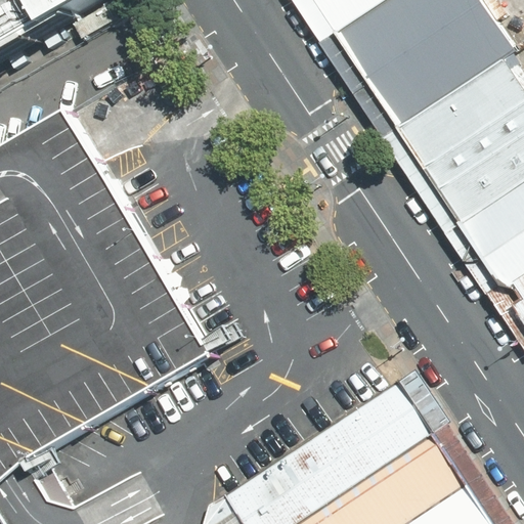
[(0,0),(0,58),(100,0),(0,0)]
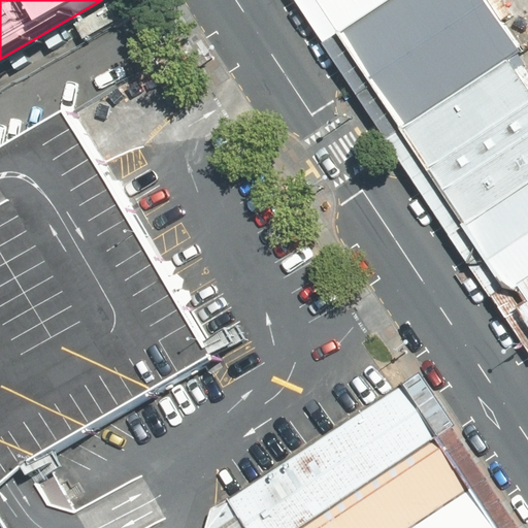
[(295,0),(324,44),(340,34),(394,0),(295,0)]
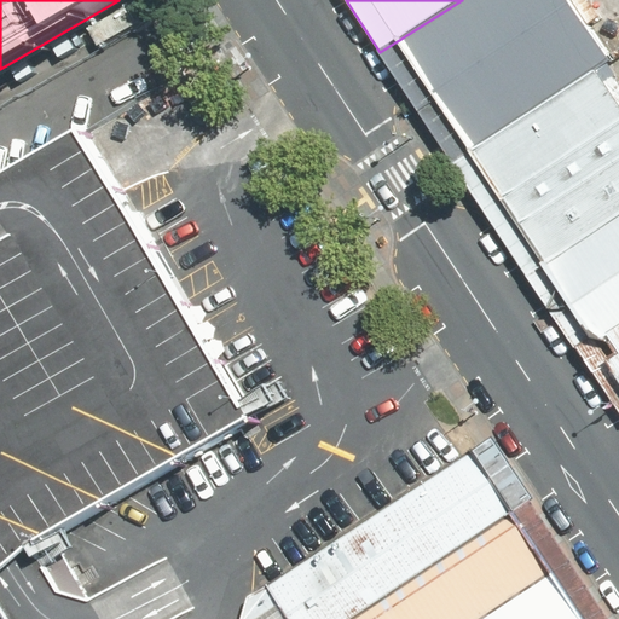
[(462,0),(399,40),(469,151),(596,70),(611,62),(571,0),(462,0)]
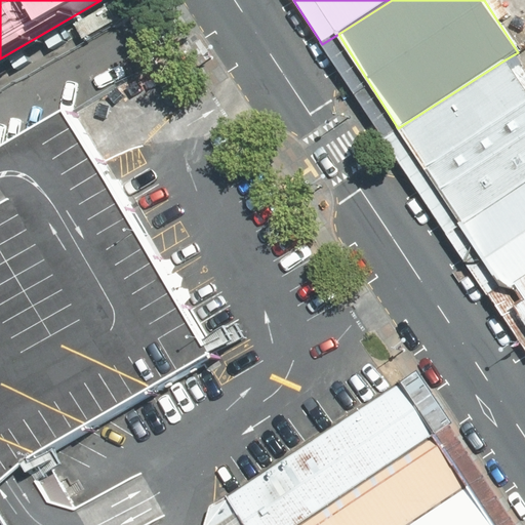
[(524,89),(506,59),(398,128),(462,227),(524,185),(524,89)]
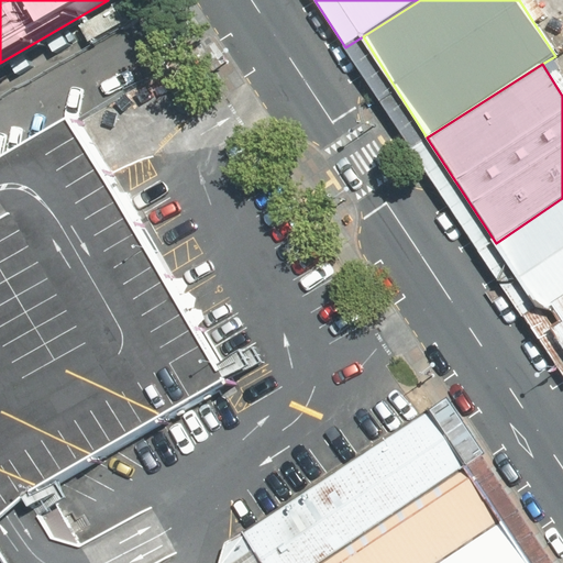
[(562,198),(496,243),(541,311),(560,299),(562,296),(562,198)]
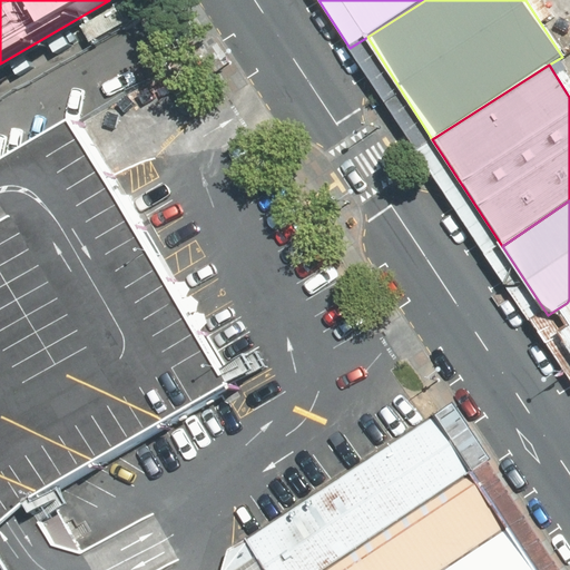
[(428,422),(246,542),(265,569),(324,569),(464,477),(428,422)]
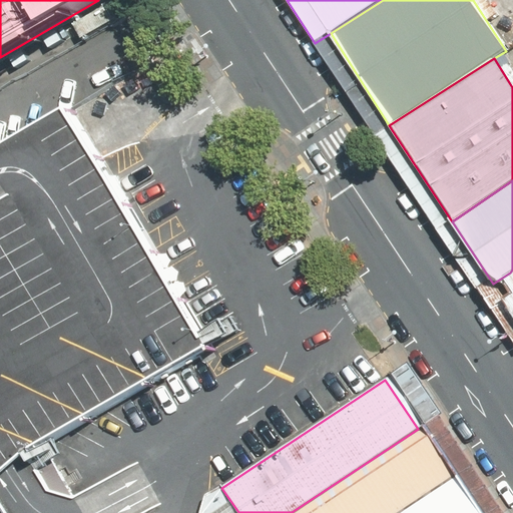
[(418,429),(292,512),(403,512),(453,480),(418,429)]
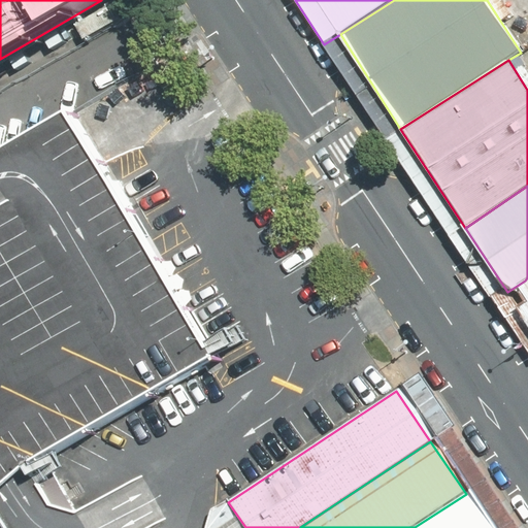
[(488,527),(466,494),(415,527),(488,527)]
